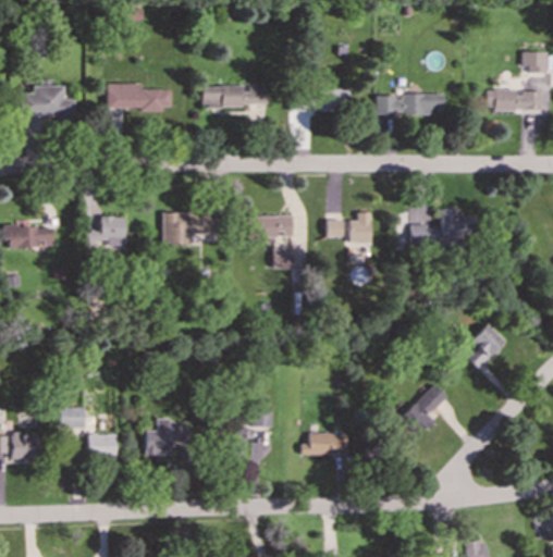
[(33,57),(46,57),(45,40),(32,40),(33,57)]
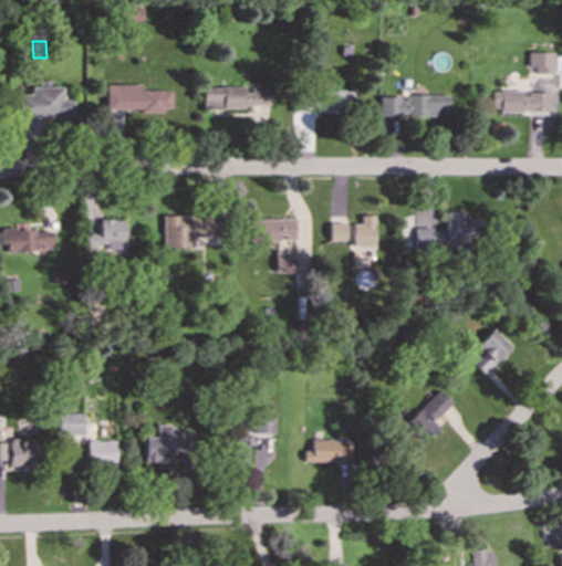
[(558,52),(531,52),(531,66),(540,66),(540,73),(558,73),(558,52)]
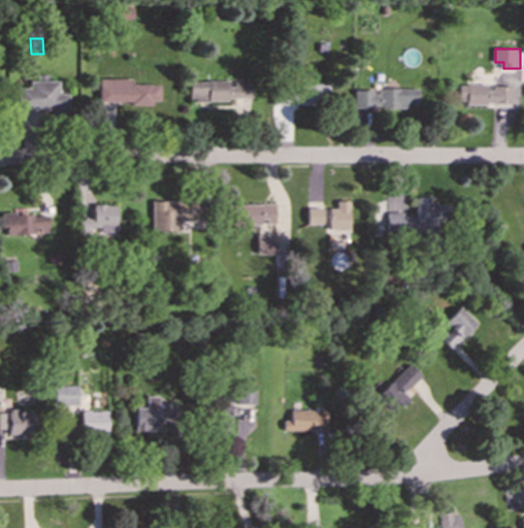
[(102,78),(102,102),(162,103),(163,85),(134,84),(135,78),(102,78)]
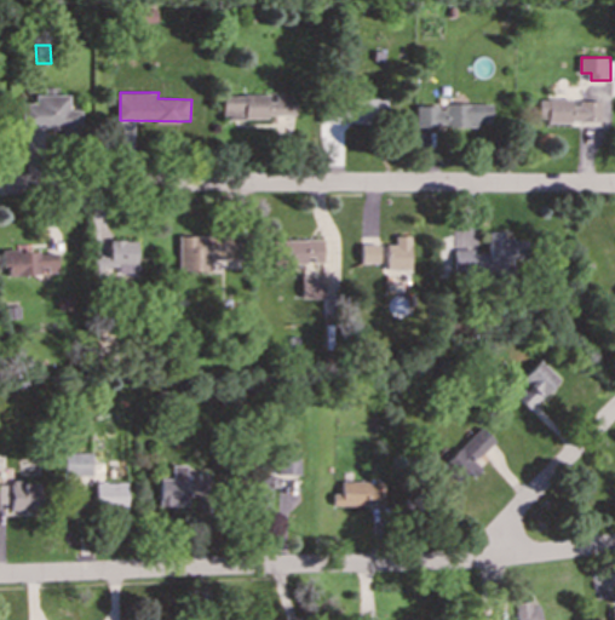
[(72,96),(38,95),(38,103),(24,103),(24,127),(84,128),(84,109),(72,109),(72,96)]
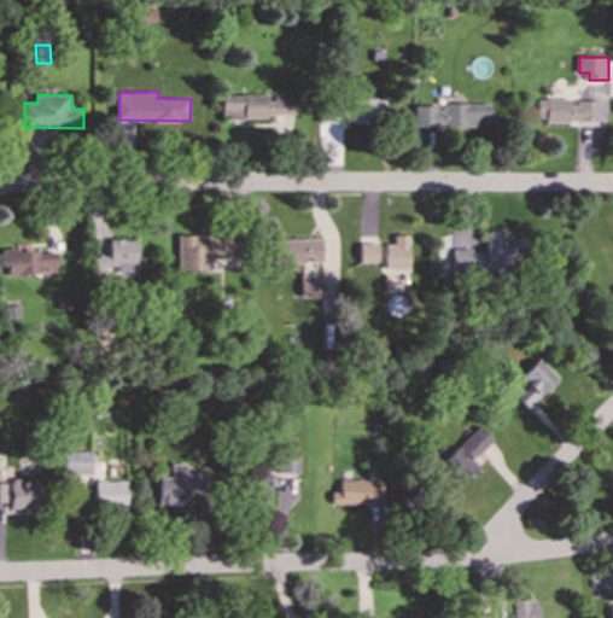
[(226,118),(279,117),(279,135),(297,135),(296,94),(226,95),(226,118)]
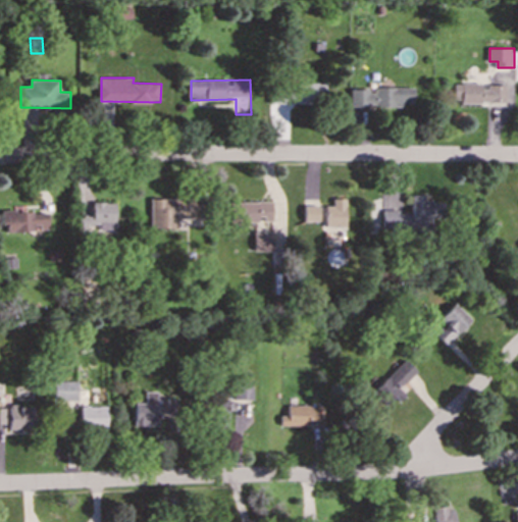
[(328,85),(272,83),(272,103),(327,104),(328,85)]
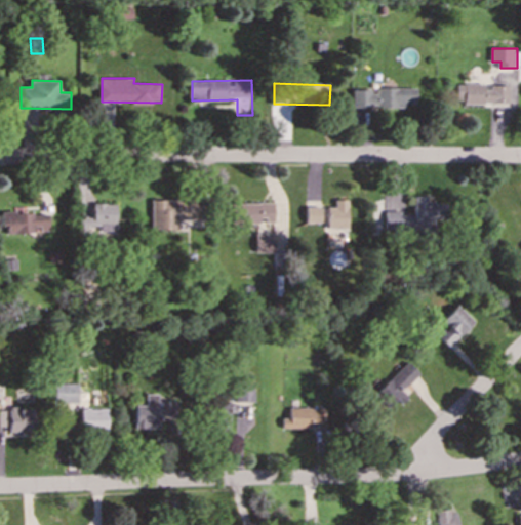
[(487,84),(459,84),(458,103),(513,104),(513,86),(487,86),(487,84)]
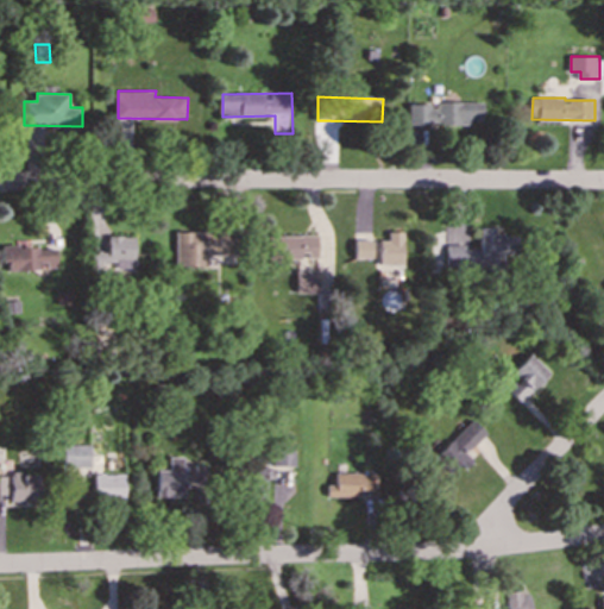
[(483,248),(469,248),(469,240),(450,242),(450,269),(508,268),(508,255),(520,253),(518,234),(499,234),(499,227),(483,227),(483,248)]
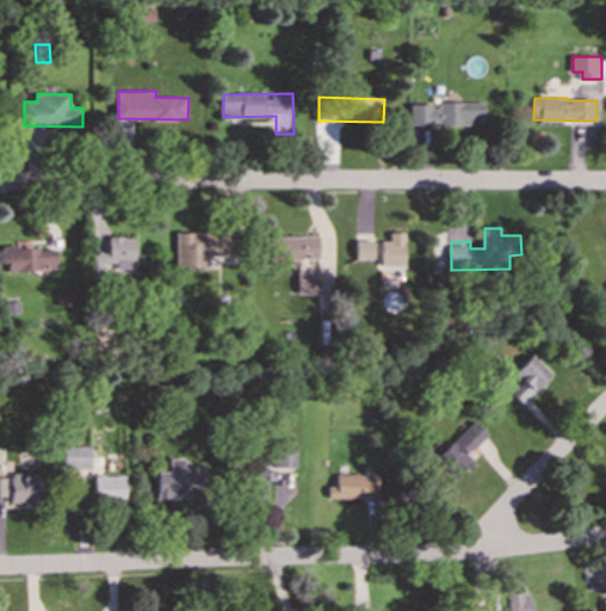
[(179,233),(180,267),(211,266),(211,255),(239,255),(237,232),(179,233)]
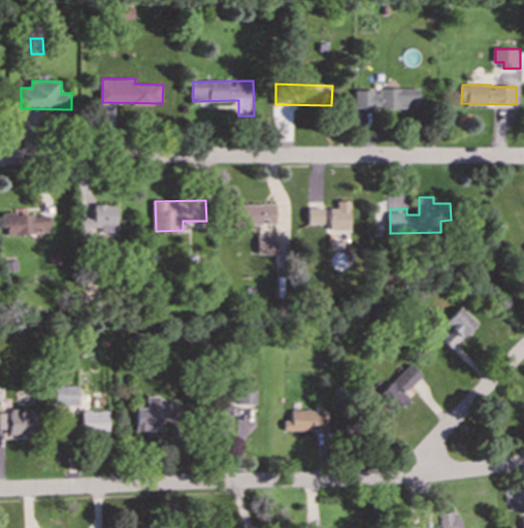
[(331,229),(353,229),(353,201),(339,200),(339,208),(332,207),(331,229)]
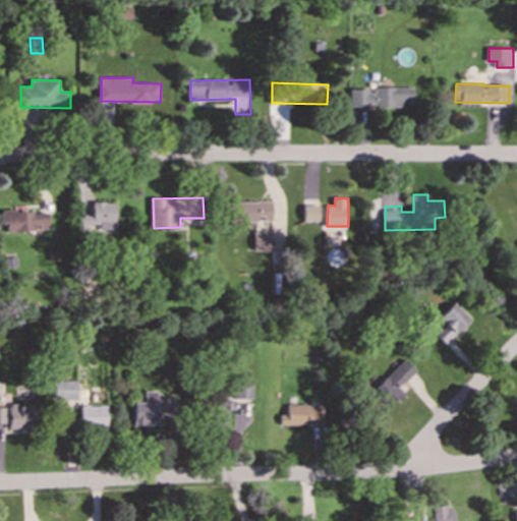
[(261,221),(261,219),(275,218),(275,200),(234,201),(235,221),(261,221)]
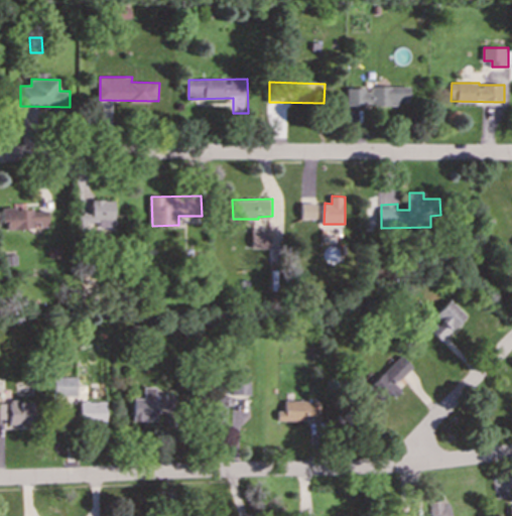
[(80,213),(80,229),(117,228),(116,200),(94,201),(94,213),(80,213)]
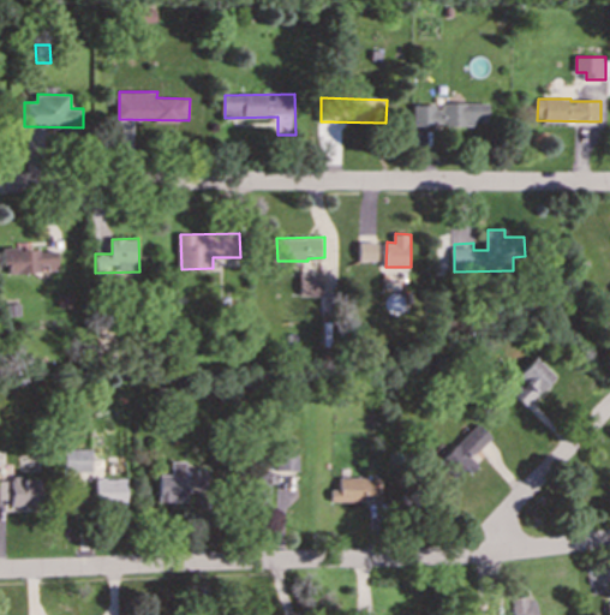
[(12,273),(48,272),(48,270),(61,269),(60,250),(35,251),(35,242),(19,243),(21,248),(5,248),(6,264),(11,264),(12,273)]
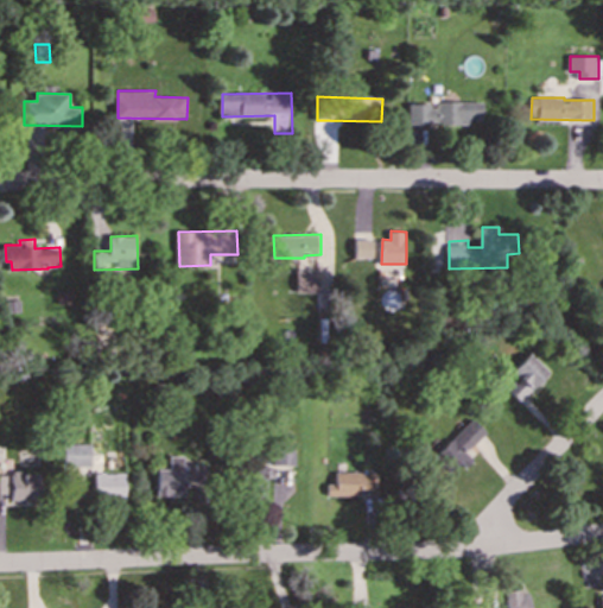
[(356,257),(374,258),(374,240),(357,239),(356,257)]
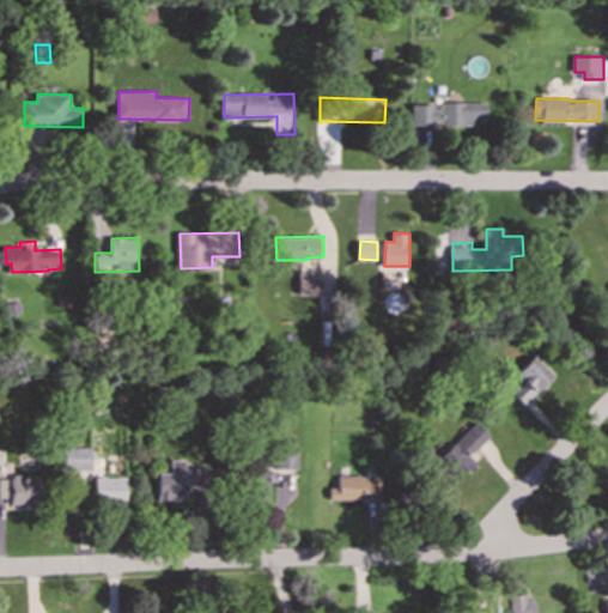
[(302,272),(301,295),(323,295),(324,272),(302,272)]
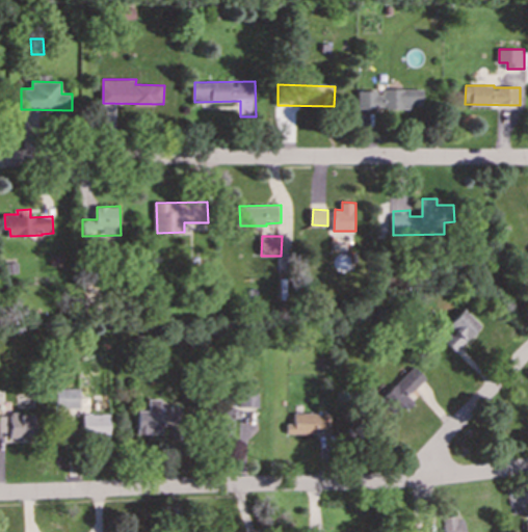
[(445,340),(456,351),(482,326),(466,309),(450,324),(455,330),(445,340)]
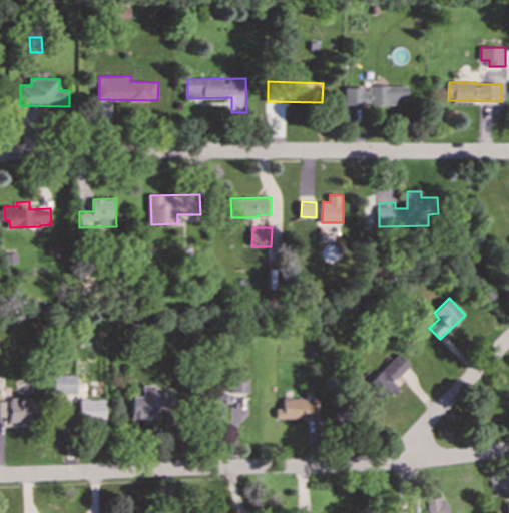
[(399,385),(395,382),(412,365),(400,353),(369,385),(385,400),(399,385)]
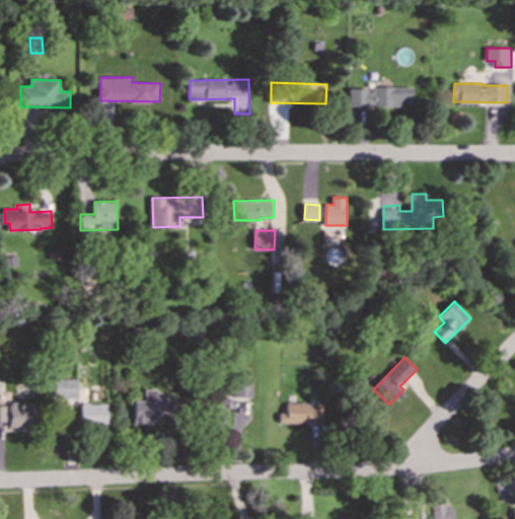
[(80,398),(79,378),(57,379),(57,398),(80,398)]
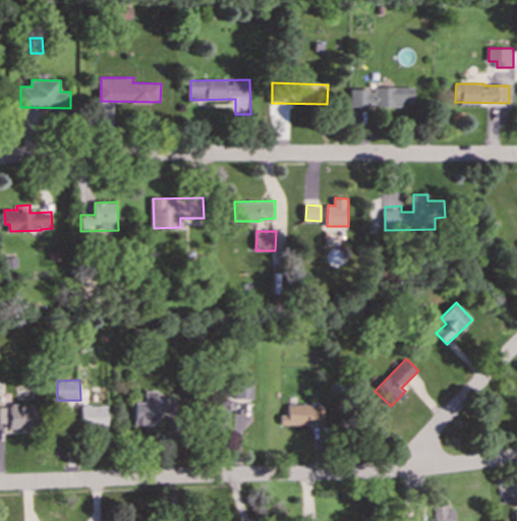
[(237,399),(255,398),(254,381),(236,382),(237,399)]
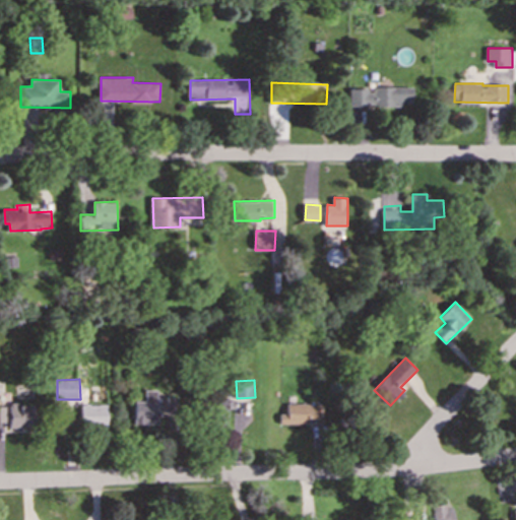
[(137,425),(162,425),(160,412),(182,412),(182,396),(159,396),(159,390),(147,390),(147,401),(137,401),(137,425)]
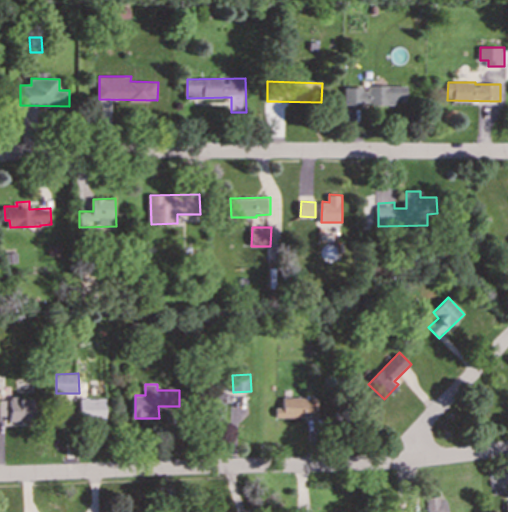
[(234,394),(212,394),(211,417),(226,418),(227,402),(234,402),(234,394)]
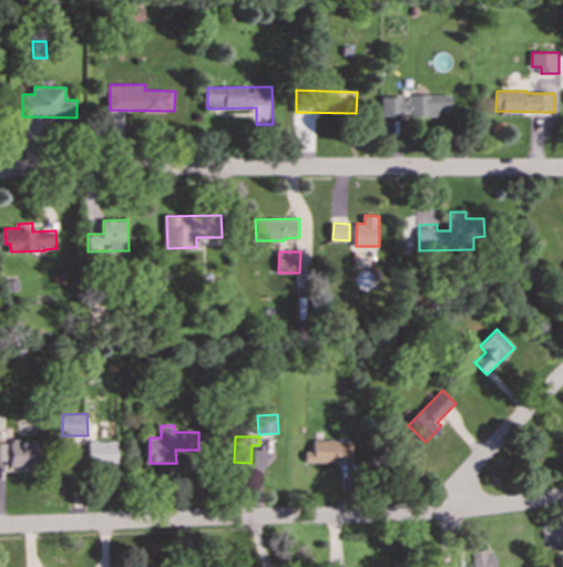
[(13,467),(42,466),(41,440),(12,442),(13,467)]
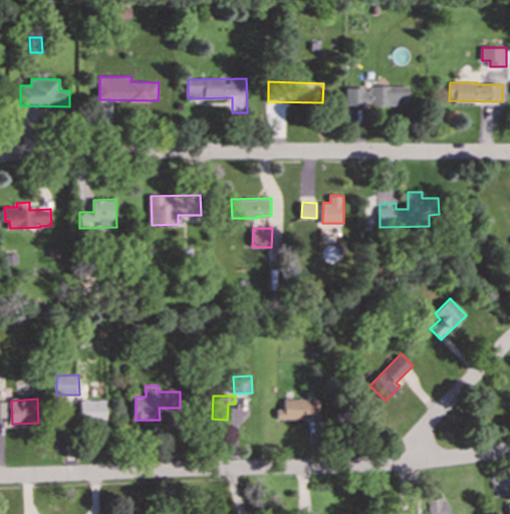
[(279,418),(320,419),(321,400),(286,399),(285,409),(279,409),(279,418)]
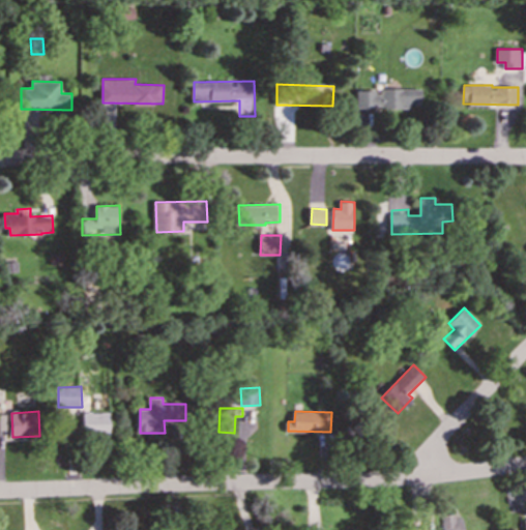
[(112,433),(111,412),(85,413),(85,433),(112,433)]
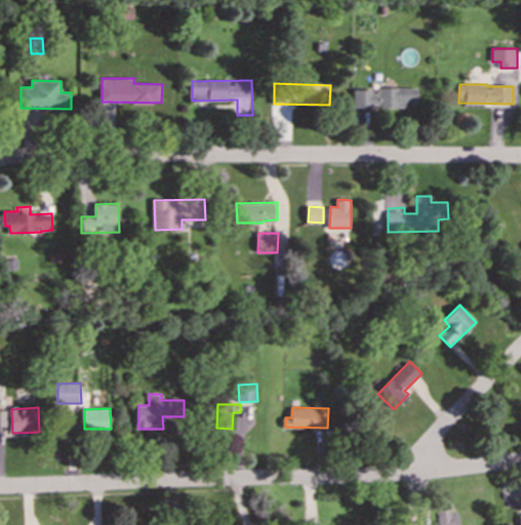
[(0,426),(9,426),(9,410),(0,410),(0,426)]
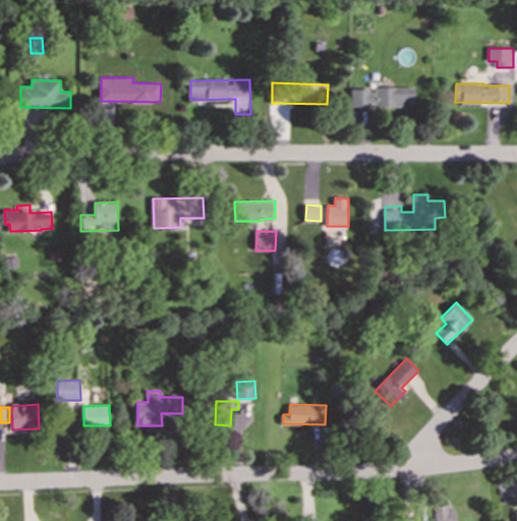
[(437,520),(457,520),(455,506),(436,508),(437,520)]
